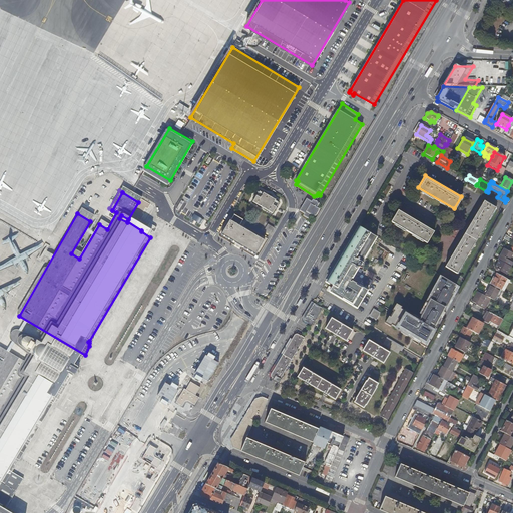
[(259,192),(252,202),(273,214),(279,204),(276,202),(276,201),(264,194),(263,194),(259,192)]
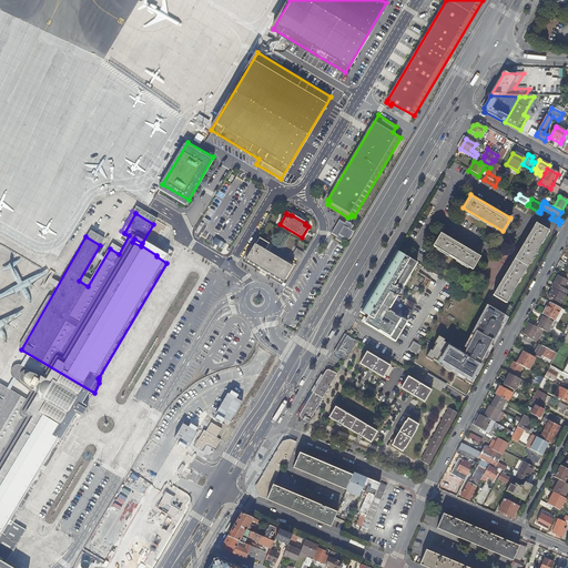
[(340,221),(331,234),(336,237),(334,240),(342,244),(344,240),(346,241),(347,239),(348,240),(352,234),(351,233),(352,231),(350,231),(353,226),(352,225),(353,223),(348,221),(347,223),(345,222),(344,224),(340,221)]
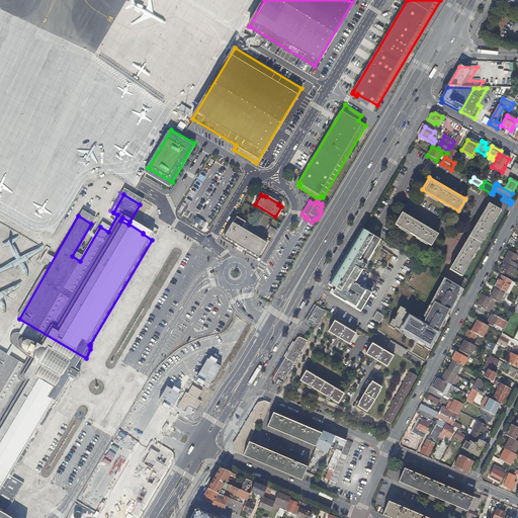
[(487,202),(448,268),(459,274),(499,209),(487,202)]
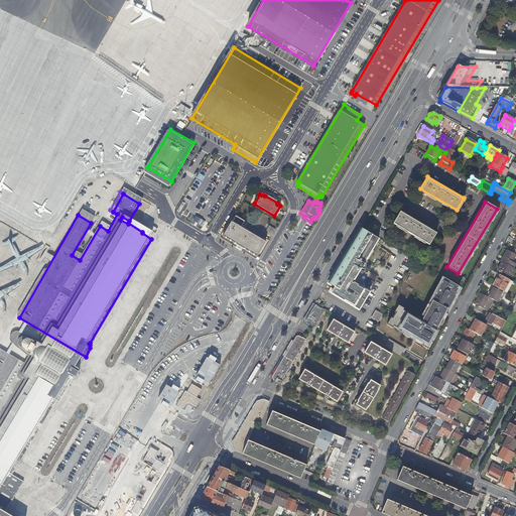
[(434,230),(398,209),(391,221),(427,241),(434,230)]
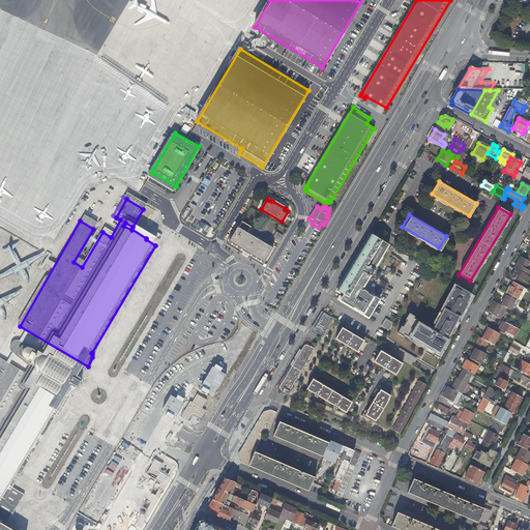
[(233,232),(226,243),(265,267),(276,247),(248,232),(252,227),(241,221),(234,233),(233,232)]
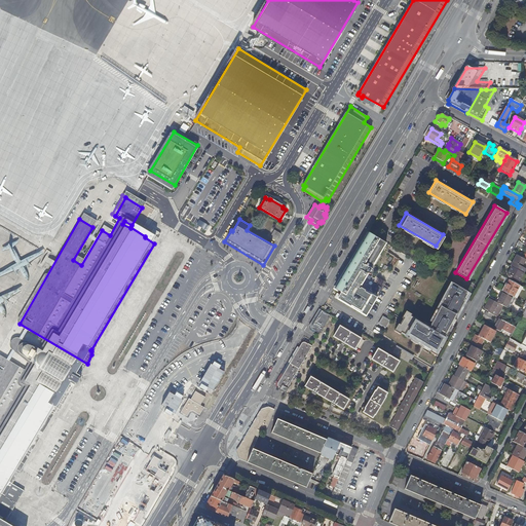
[(273,229),(269,236),(278,241),(283,234),(273,229)]
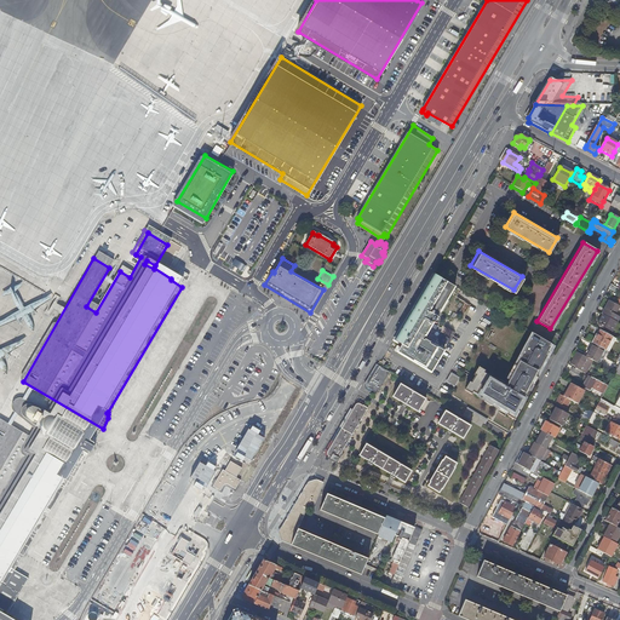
[(432,375),(446,352),(423,338),(454,288),(435,276),(395,343),(402,348),(399,355),(432,375)]
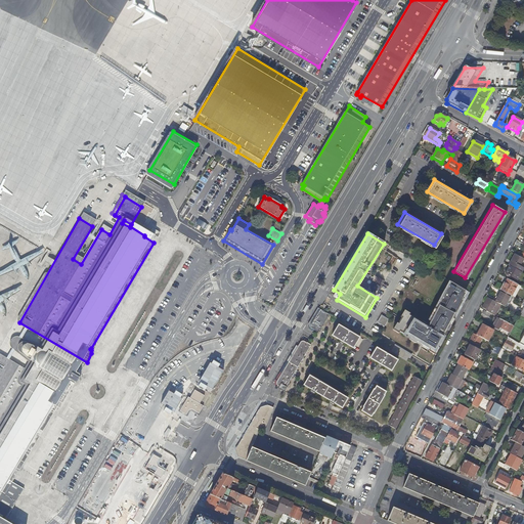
[(523,259),(514,254),(508,265),(509,266),(521,272),(522,273),(523,268),(523,267),(519,265),(521,263),(523,259)]
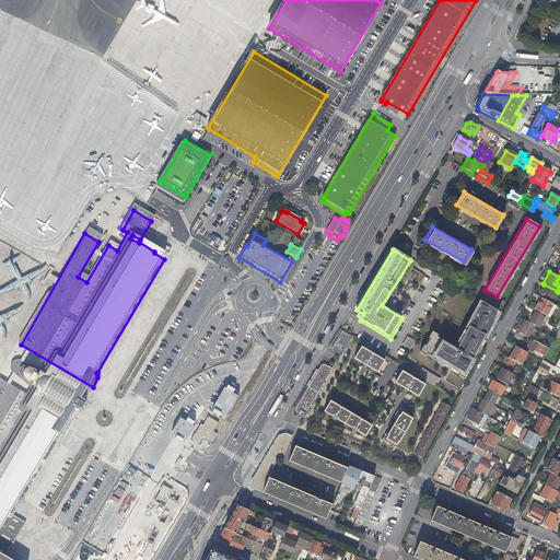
[(557,291),(544,284),(539,293),(551,300),(557,291)]
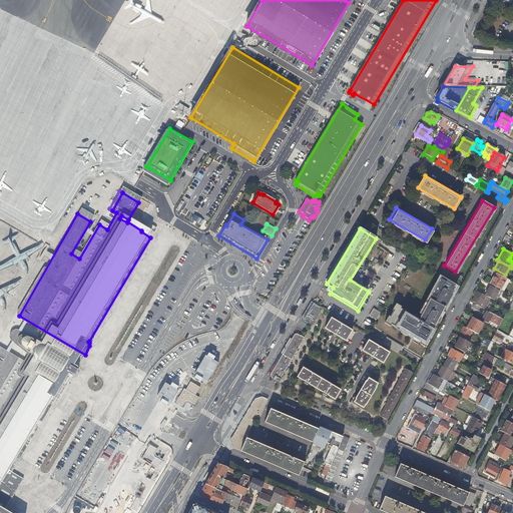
[(495,274),(489,285),(498,290),(500,290),(506,279),(495,274)]
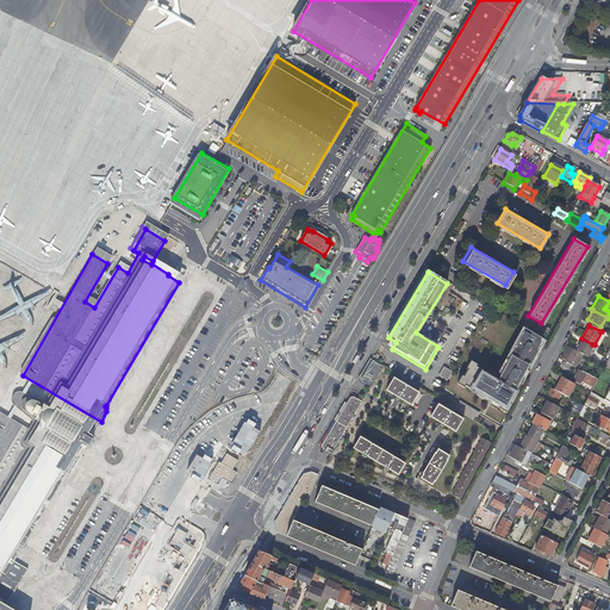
[(472,361),(459,384),(504,409),(543,340),(526,329),(498,377),(472,361)]
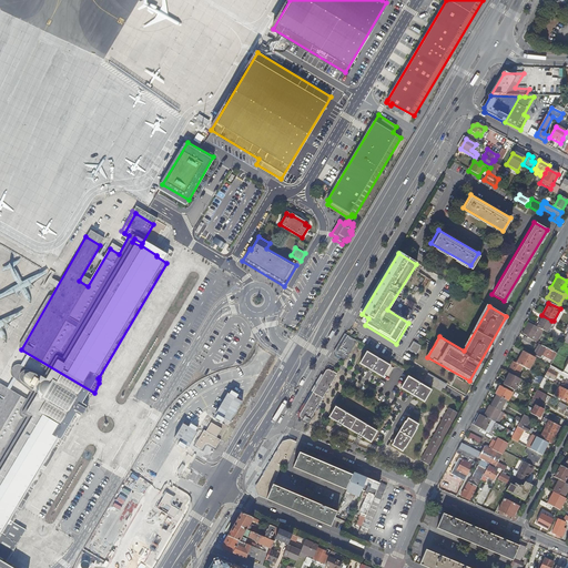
[(541,315),(535,327),(541,332),(545,333),(547,327),(549,328),(551,325),(549,324),(551,321),(541,315)]
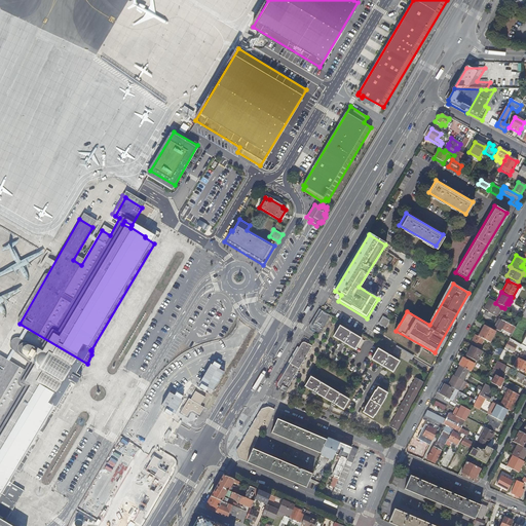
[(495,303),(489,300),(485,307),(483,307),(482,309),(485,311),(485,312),(486,312),(492,316),(495,318),(501,307),(495,303)]
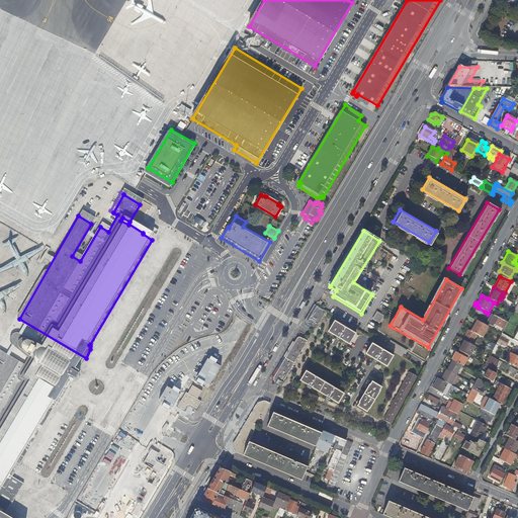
[(321,310),(316,307),(311,317),(307,323),(308,325),(309,325),(310,326),(311,327),(310,328),(315,330),(325,312),(321,310)]
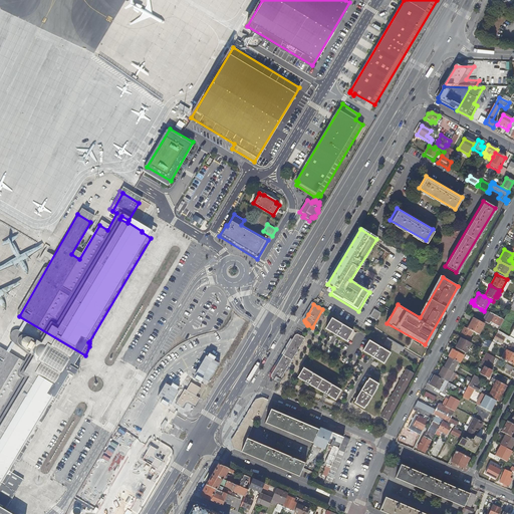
[(374,309),(370,317),(377,321),(382,313),(374,309)]
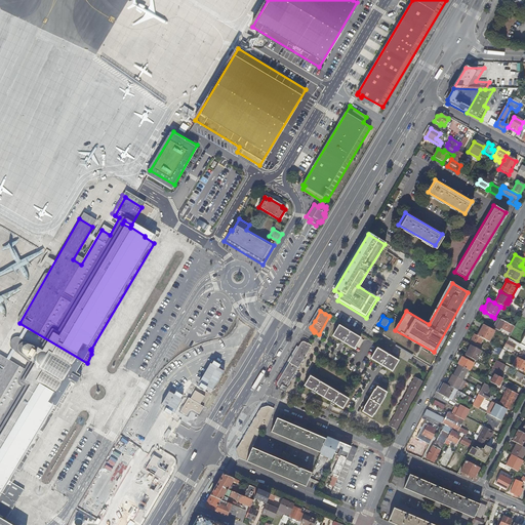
[(508,338),(514,328),(499,320),(494,329),(498,331),(499,330),(507,334),(506,337),(508,338)]
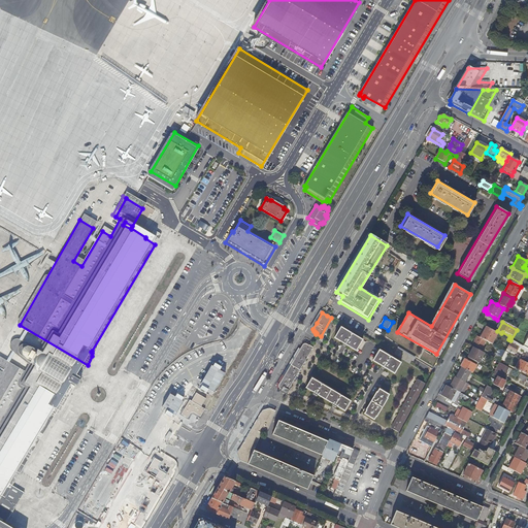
[(0,527),(2,527),(10,515),(14,506),(22,495),(10,488),(20,471),(54,416),(55,417),(56,417),(57,416),(74,388),(76,384),(78,385),(81,378),(80,377),(88,365),(20,325),(17,331),(15,333),(17,336),(17,337),(22,340),(19,344),(17,344),(14,343),(13,344),(11,344),(10,345),(8,347),(8,349),(7,351),(7,353),(8,355),(9,356),(11,357),(8,363),(3,360),(1,360),(0,359),(0,527)]
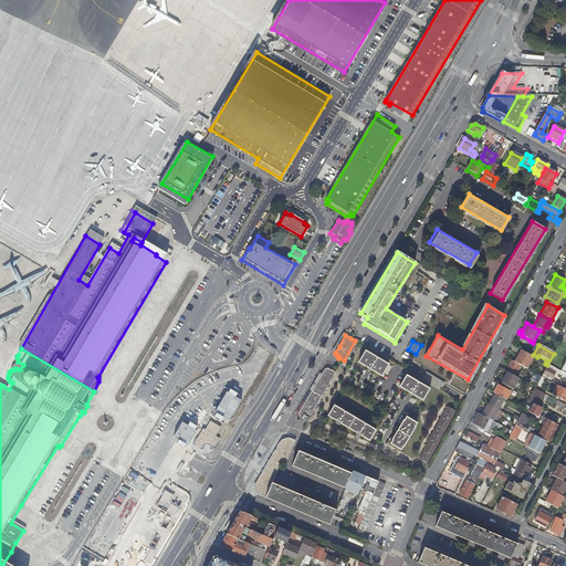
[(388,365),(365,350),(358,363),(367,368),(367,369),(370,371),(371,370),(380,377),(388,365)]
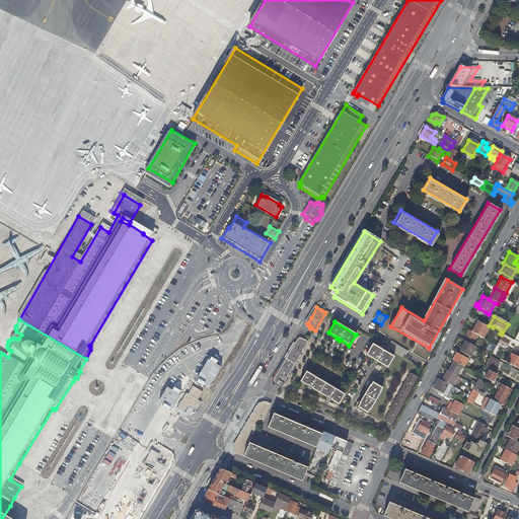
[(488,327),(476,321),(470,332),(476,336),(482,339),(488,327)]
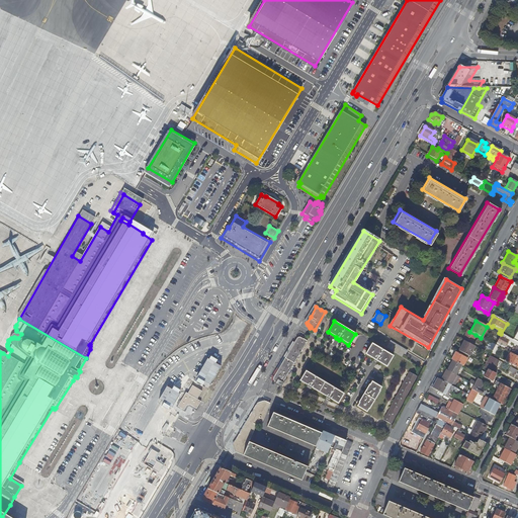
[(469,332),(466,330),(462,337),(471,342),(476,335),(469,332)]
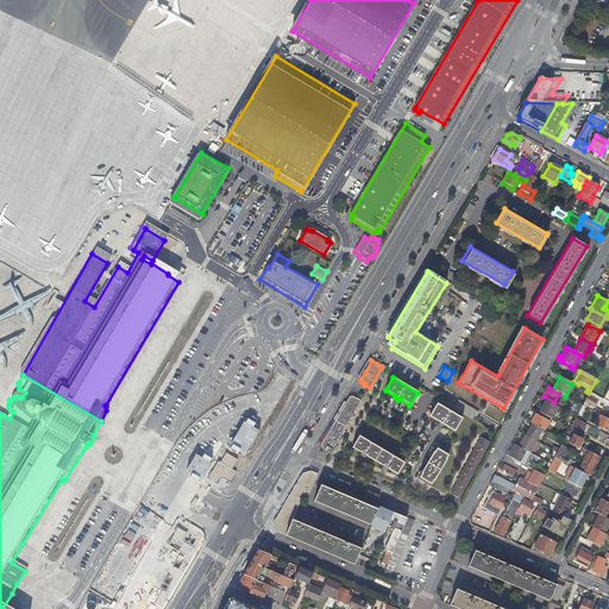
[(589,393),(582,406),(585,407),(586,406),(592,409),(596,401),(590,397),(591,395),(589,393)]
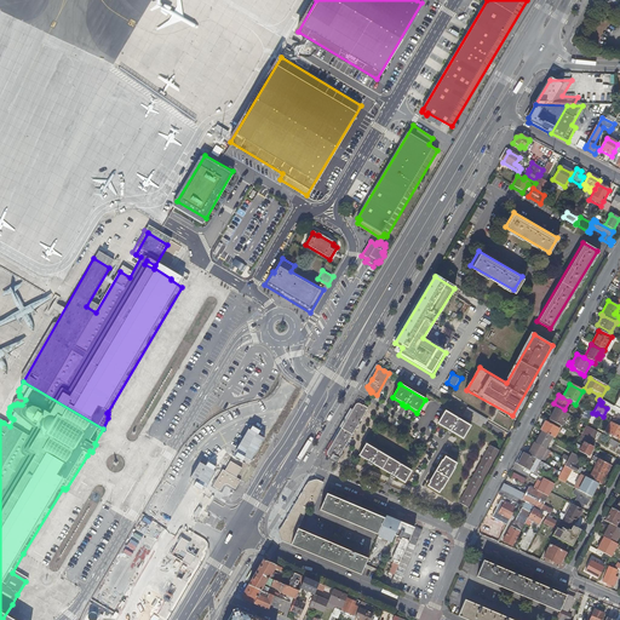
[(327,457),(329,459),(333,454),(338,458),(367,409),(362,406),(362,407),(360,406),(356,406),(348,419),(327,453),(327,457)]
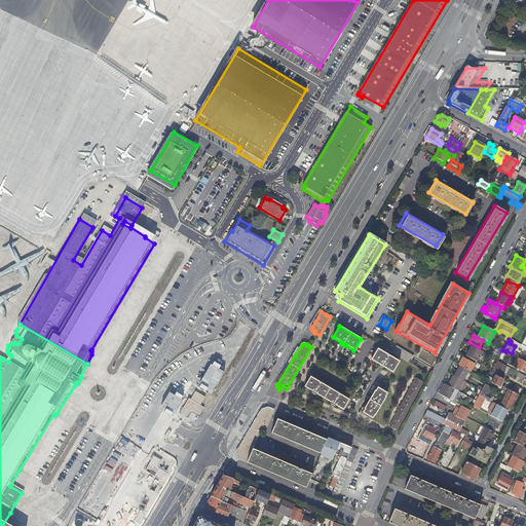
[(410,363),(414,355),(398,346),(395,352),(410,363)]
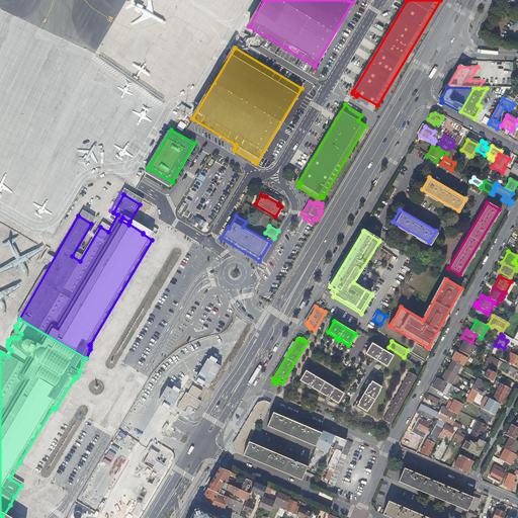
[(473,347),(463,341),(458,351),(468,357),(473,347)]
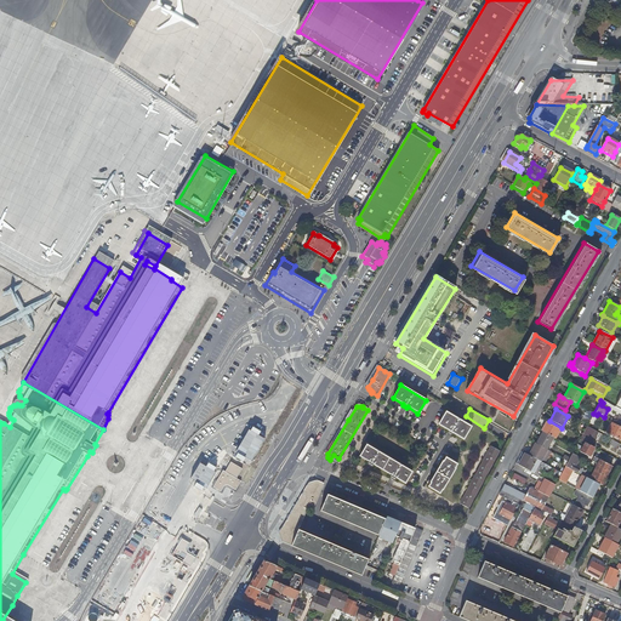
[(471,427),(445,411),(437,425),(448,431),(446,432),(451,434),(451,433),(462,439),(471,427)]
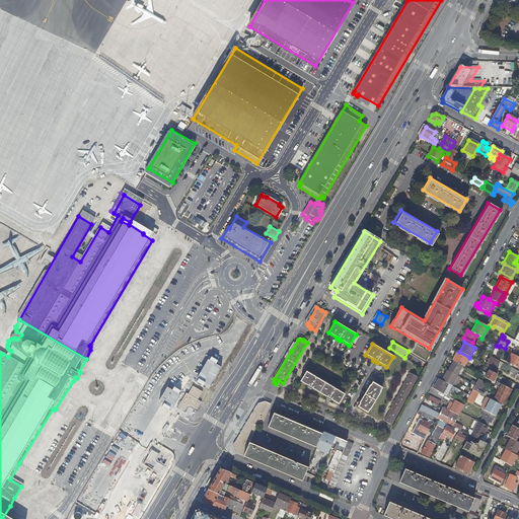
[(274,379),(291,351),(288,350),(272,377),(272,382),(274,379)]
